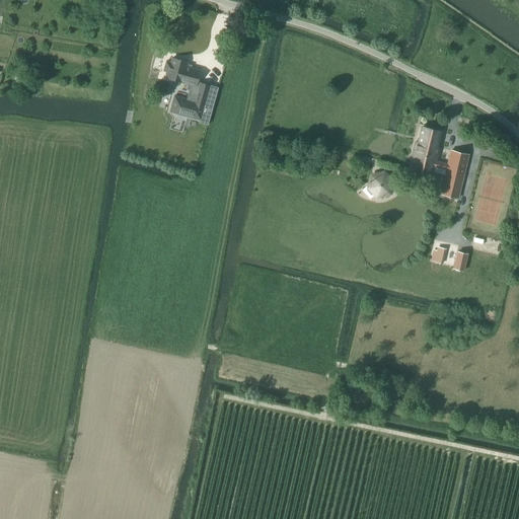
[(165,62),(162,71),(167,73),(166,78),(190,85),(186,98),(173,95),(169,109),(168,113),(199,121),(200,120),(204,105),(209,86),(197,83),(200,72),(200,71),(195,70),(186,67),(187,63),(171,59),(170,63),(165,62)]
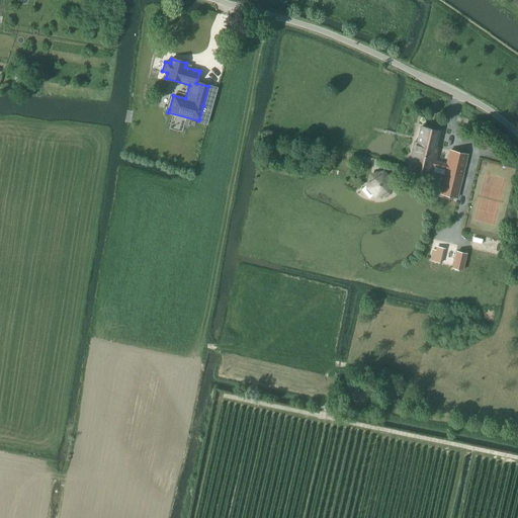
[(466,155),(449,151),(446,164),(434,162),(436,154),(435,154),(436,148),(435,147),(439,133),(420,127),(417,143),(414,142),(408,168),(431,174),(432,172),(434,172),(434,173),(434,174),(435,175),(435,176),(436,176),(436,177),(437,177),(438,177),(439,177),(439,176),(440,176),(441,175),(441,174),(444,175),(439,193),(456,197),(466,155)]
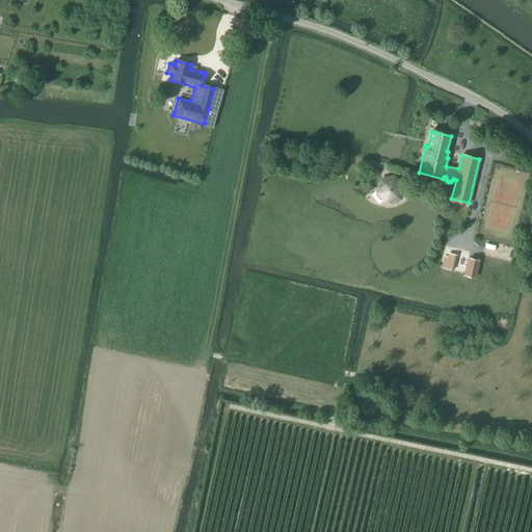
[(376,178),(381,203),(402,200),(397,174),(376,178)]
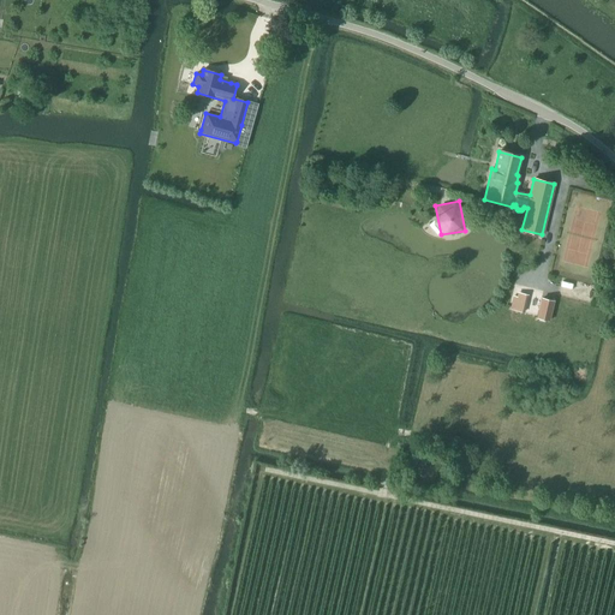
[(560,291),(571,293),(574,284),(563,280),(560,291)]
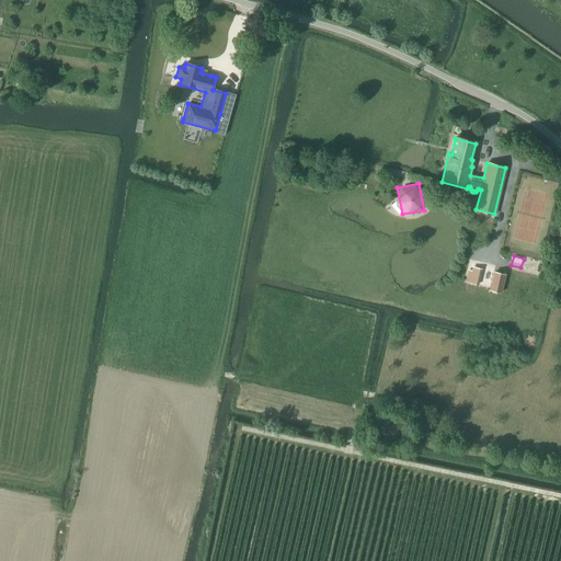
[(477,285),(480,274),(471,272),(468,283),(477,285)]
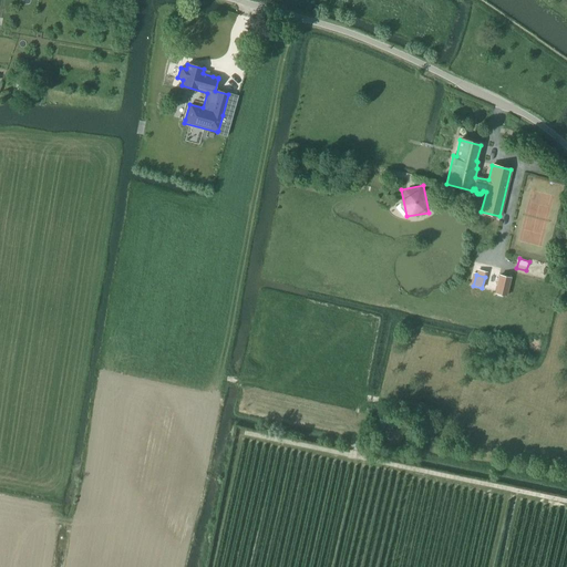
[(506,296),(509,278),(500,276),(495,292),(506,296)]
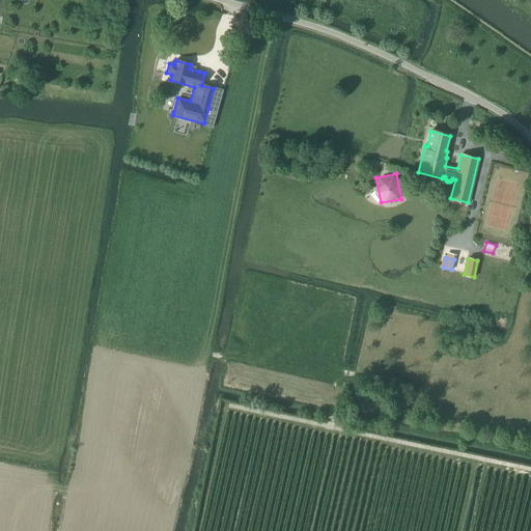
[(378,411),(374,402),(367,400),(361,408),(364,416),(371,417),(378,411)]
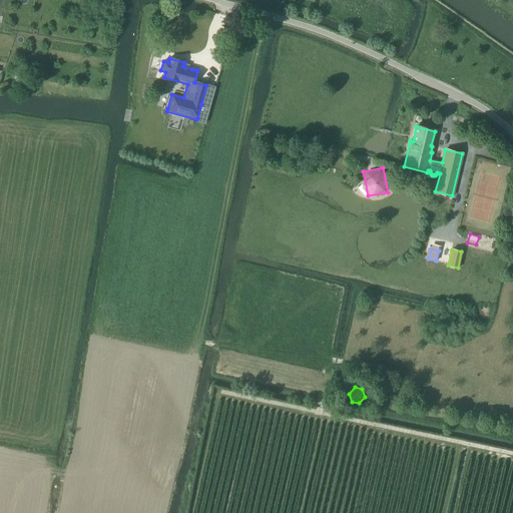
All buildings are outlined.
